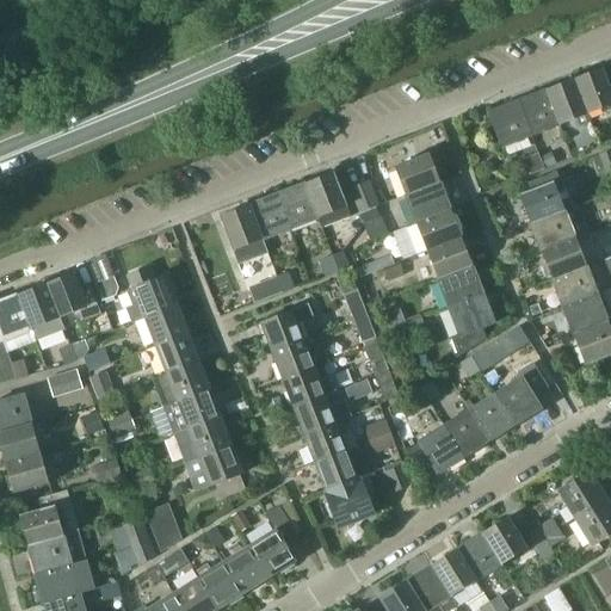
[(575,81),(588,116),(610,106),(610,90),(606,76),(604,71),(575,81)]
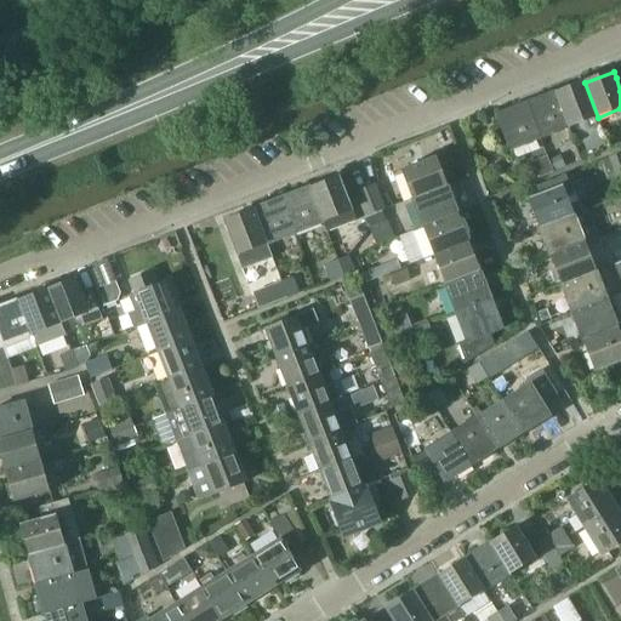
[(585,83),(557,93),(570,129),(586,123),(590,130),(602,125),(598,118),(585,83)]
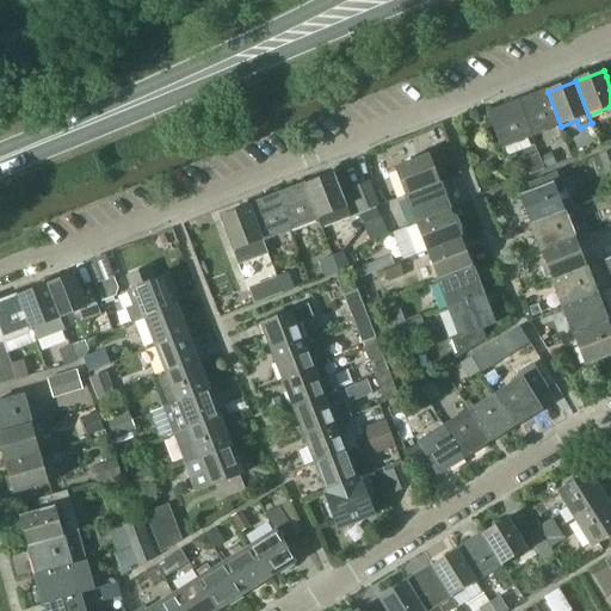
[(534,137),(561,127),(548,92),(519,103),(534,137)]
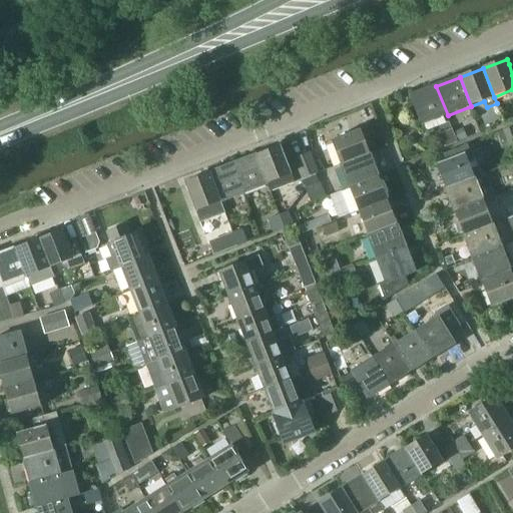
[(423,125),(448,115),(436,86),(411,96),(423,125)]
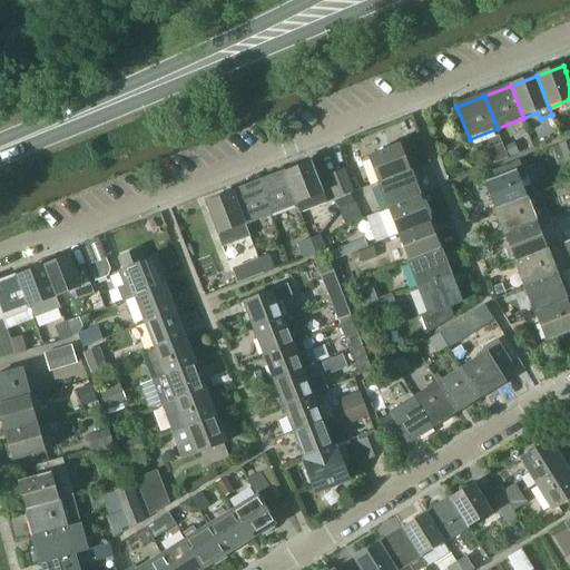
[(503,144),(501,144),(508,159),(519,155),(512,139),(503,144)]
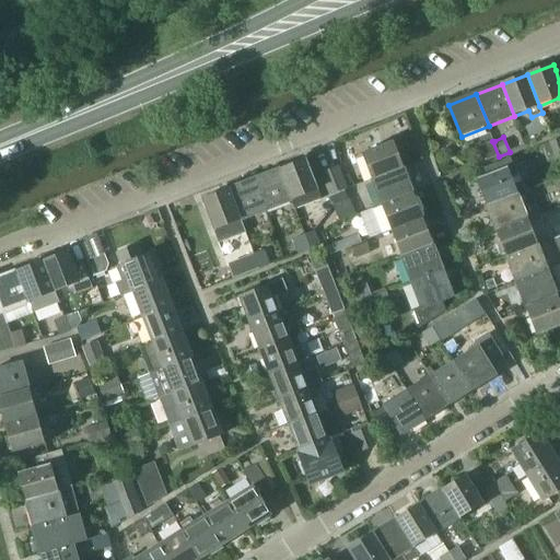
[(559,139),(549,143),(556,160),(559,158),(559,139)]
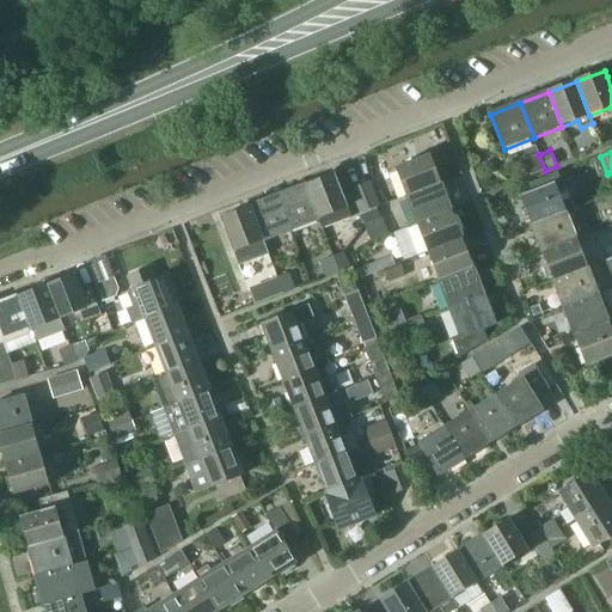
[(407,196),(440,183),(429,154),(396,167),(407,196)]
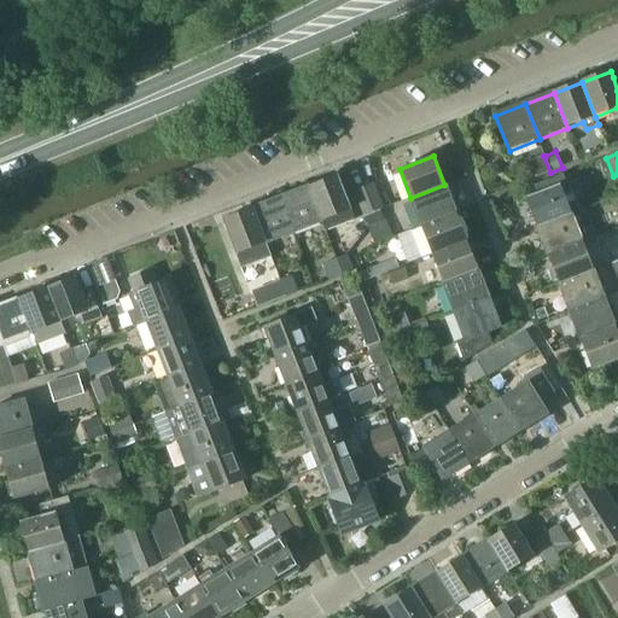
[(543,156),(530,162),(536,178),(537,178),(551,173),(543,156)]
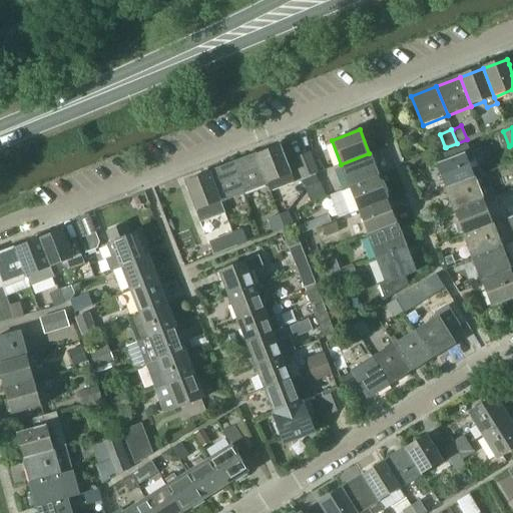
[(482,174),(482,173),(474,154),(472,155),(468,144),(444,154),(446,160),(437,164),(447,188),(482,174)]
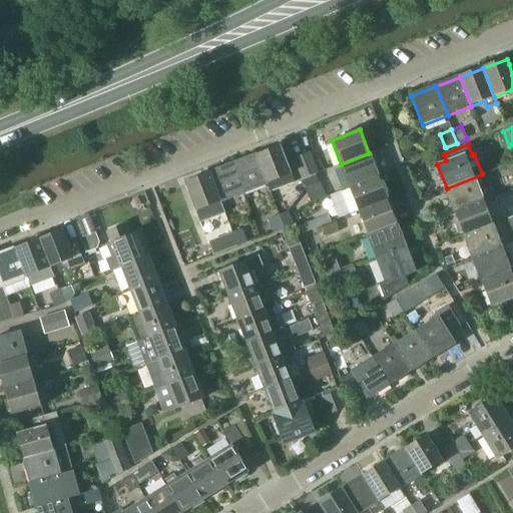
[(281,146),(258,155),(269,183),(268,183),(268,184),(271,192),(295,182),(292,174),(281,146)]
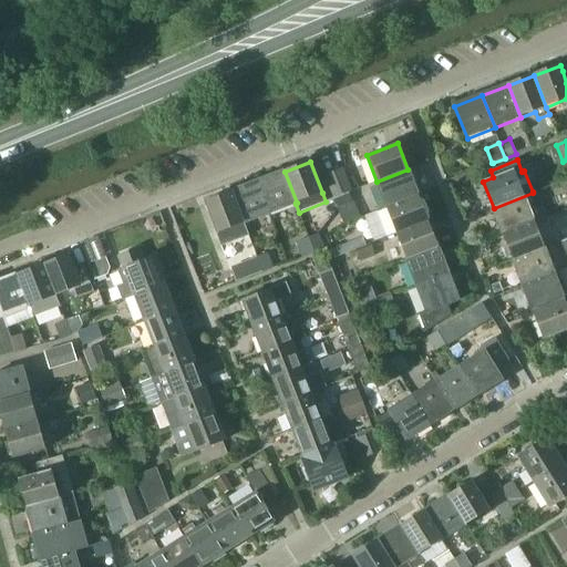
[(332,197),(349,191),(341,168),(325,175),(332,197)]
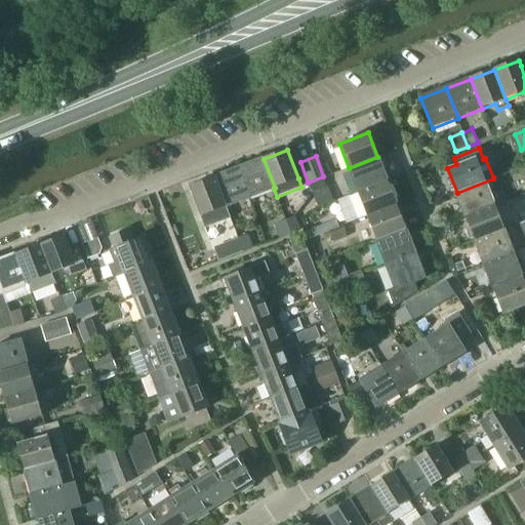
[(358,192),(387,182),(377,157),(349,168),(358,192)]
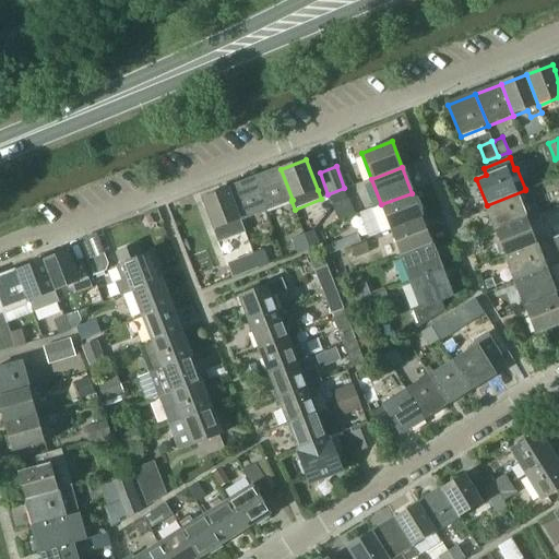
[(292,200),(293,200),(281,169),(254,179),(266,211),(292,201),(292,200)]
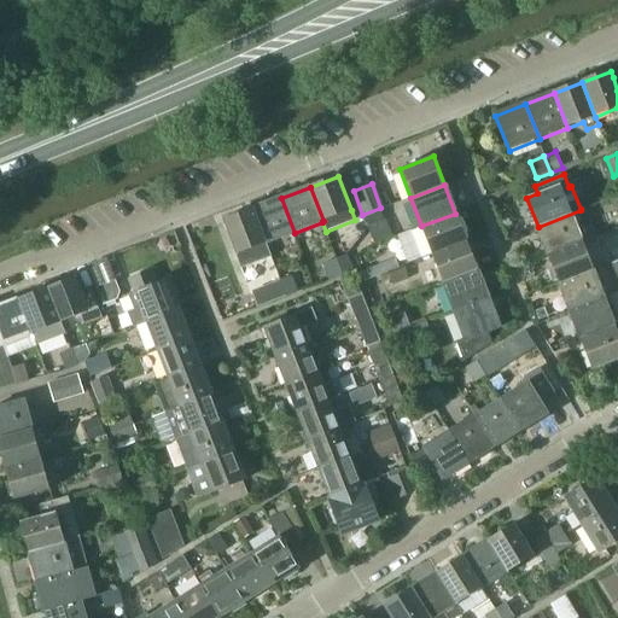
[(267,244),(295,233),(281,198),(254,209),(267,244)]
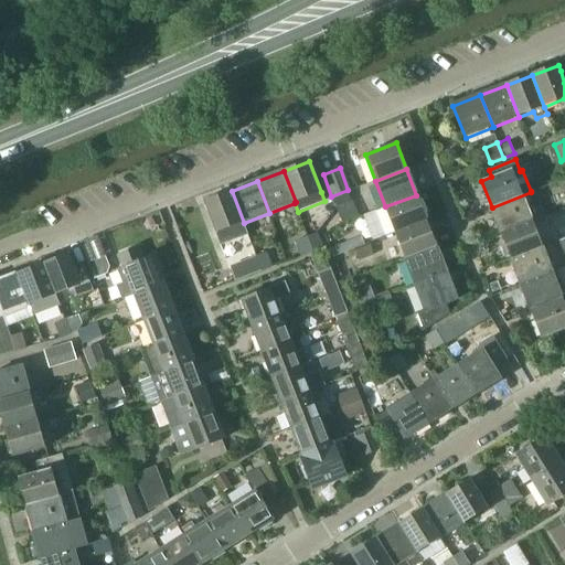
[(531,192),(492,208),(502,233),(534,221),(546,215),(536,189),(531,191),(531,192)]
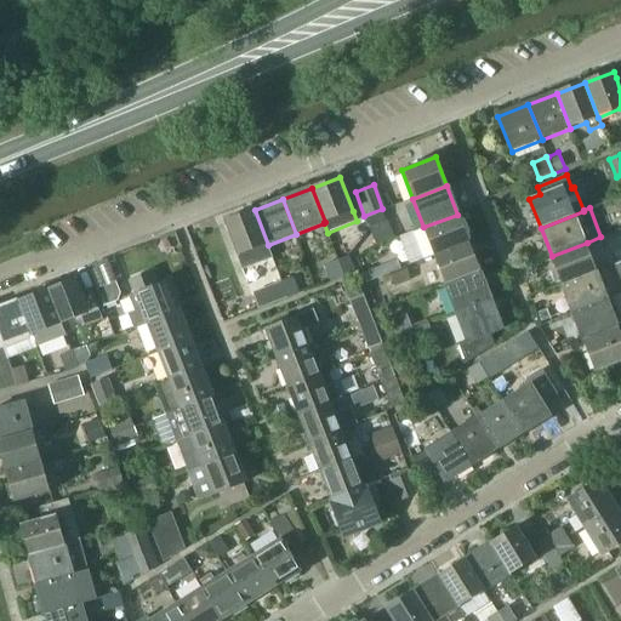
[(224,221),(238,255),(243,269),(272,258),(267,246),(268,245),(255,210),(224,221)]
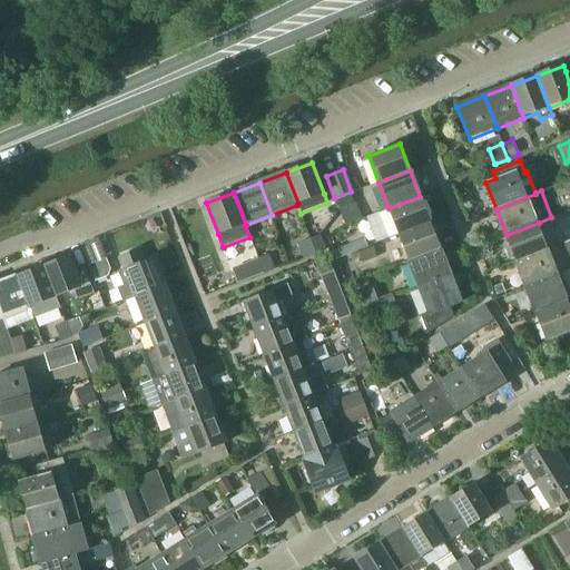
[(389,208),(379,212),(389,238),(399,235),(430,223),(420,197),(389,208)]
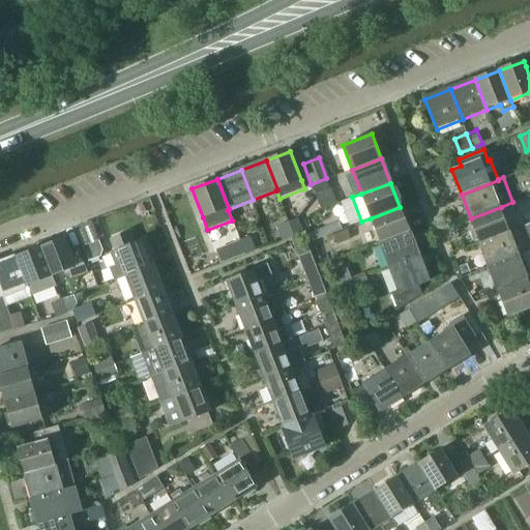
[(330,190),(317,196),(322,210),(336,205),(330,190)]
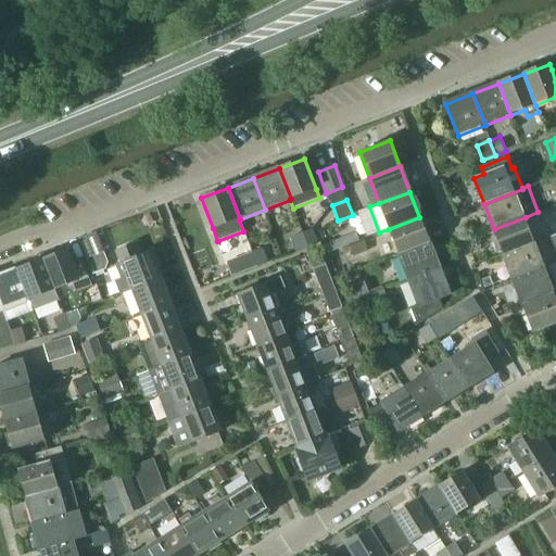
[(397,254),(429,242),(419,217),(389,229),(397,254)]
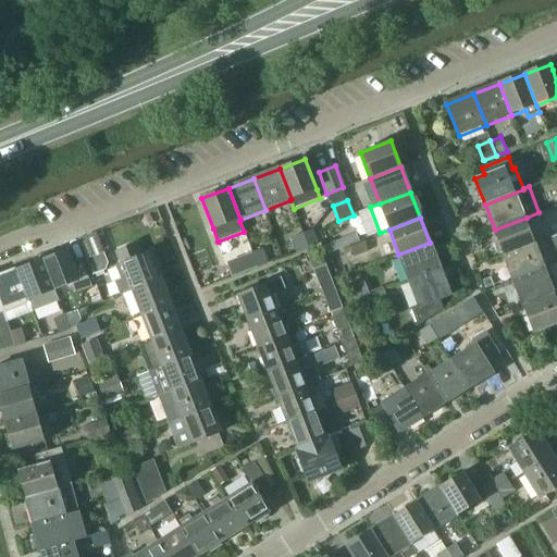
[(495,230),(505,255),(536,243),(527,218),(495,230)]
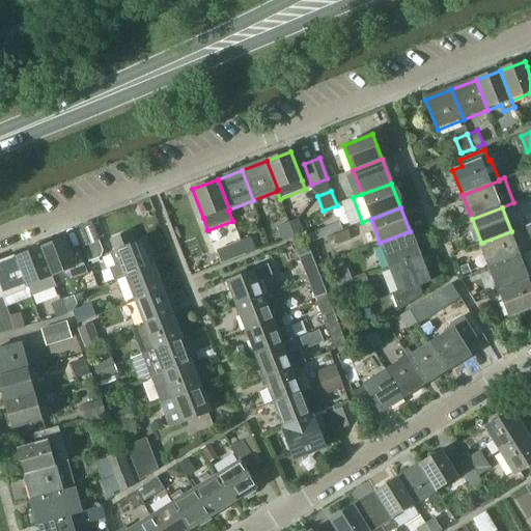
[(289,223),(294,236),(304,232),(299,219),(289,223)]
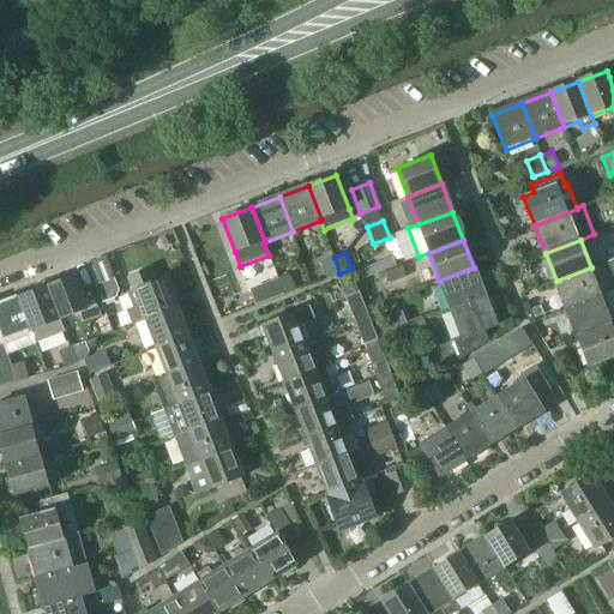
[(326,278),(339,274),(335,258),(321,263),(326,278)]
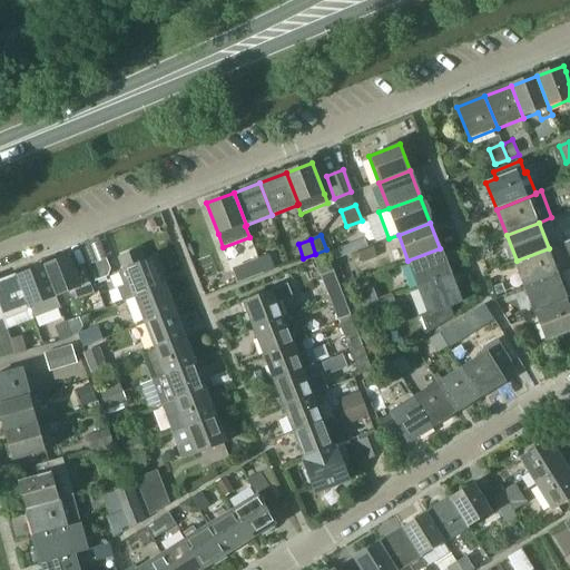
[(124,285),(117,288),(123,303),(135,297),(166,286),(155,258),(145,262),(140,248),(119,256),(125,269),(118,273),(124,285)]
